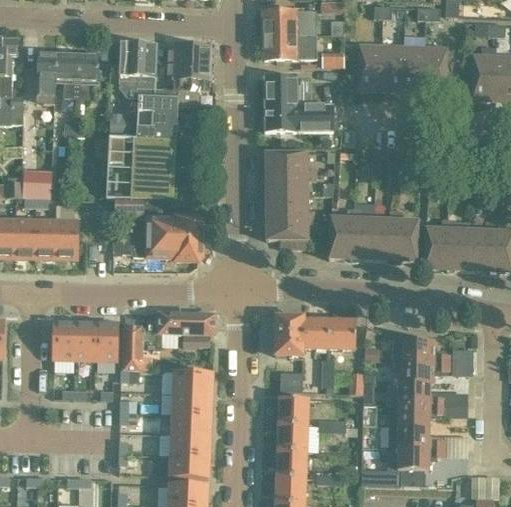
[(320,0),(321,12),(345,11),(343,0),(320,0)]
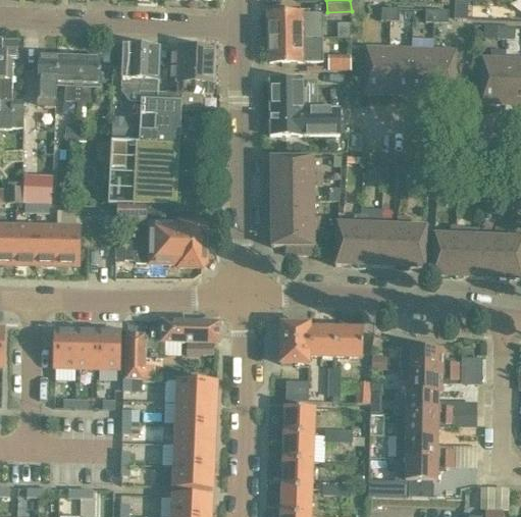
[(468,2),(455,1),(454,15),(467,16),(468,2)]
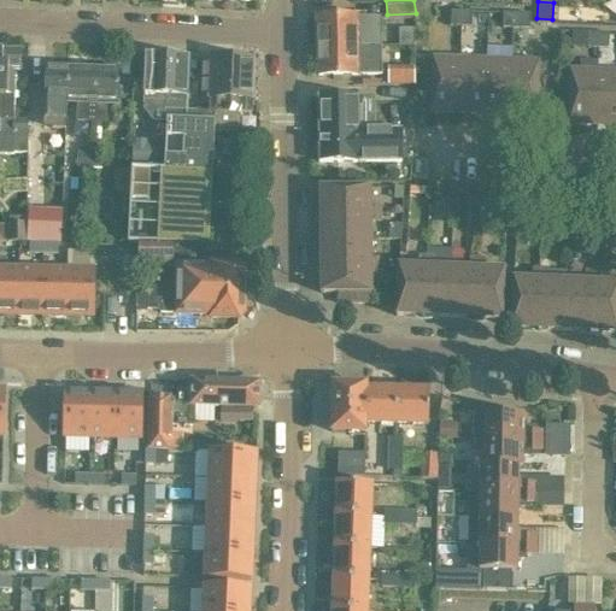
[(462,22),(462,6),(451,6),(451,22),(462,22)]
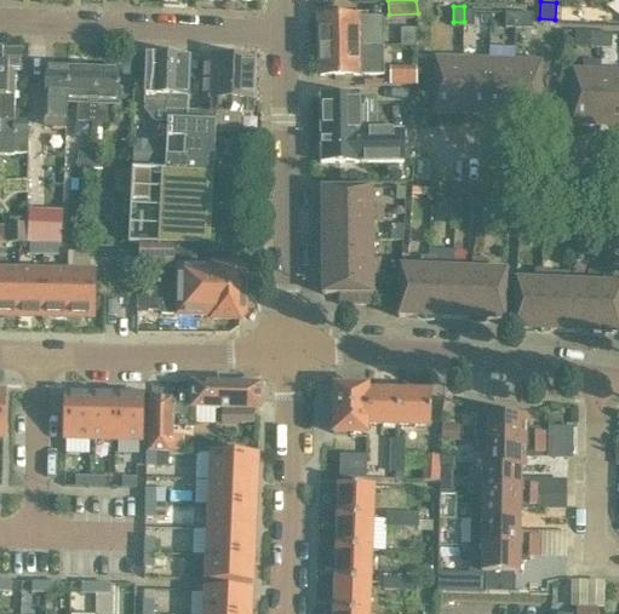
[(475,6),(464,6),(464,22),(474,23),(475,6)]
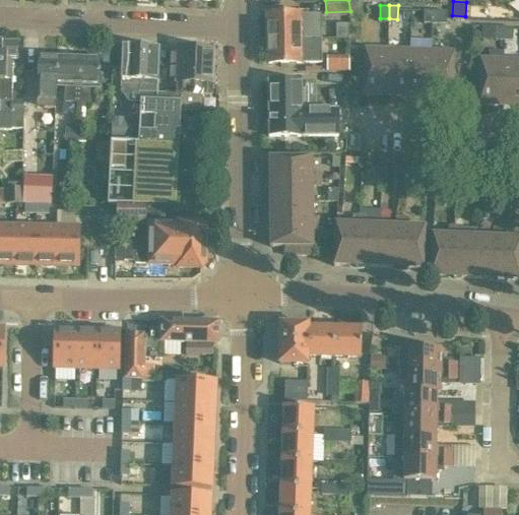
[(435,20),(436,7),(425,6),(424,19),(435,20)]
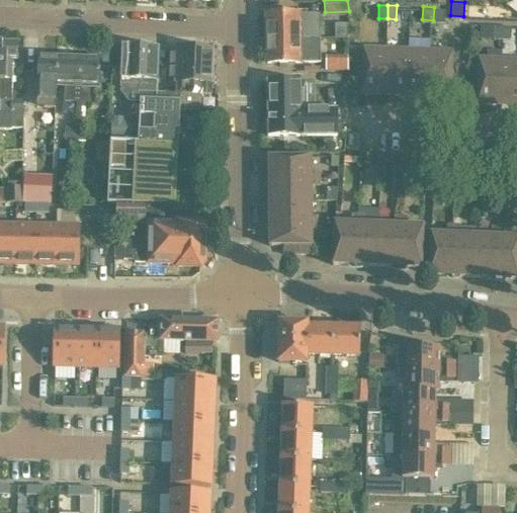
[(445,7),(434,7),(433,20),(445,20),(445,7)]
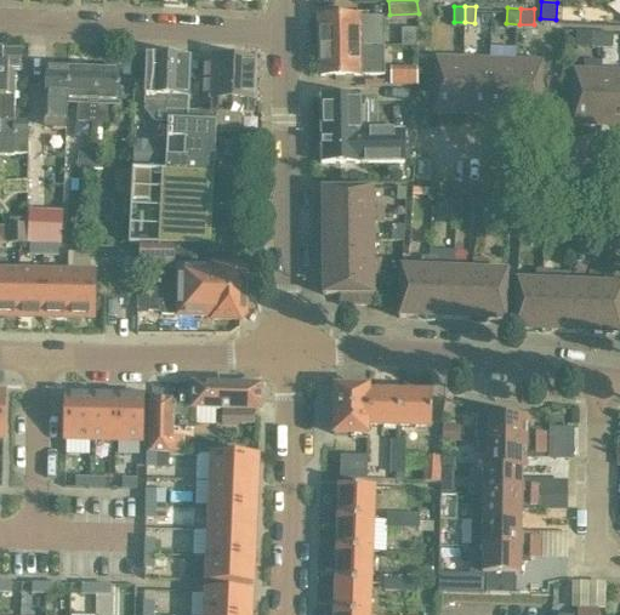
[(320,43),(385,41),(384,11),(320,12),(320,43)]
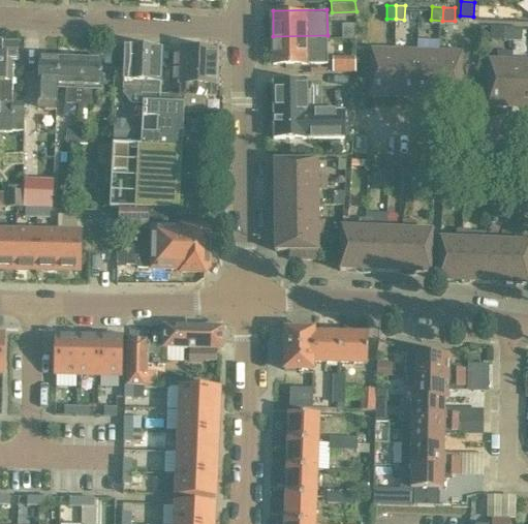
[(513,37),(514,24),(504,24),(504,37),(513,37)]
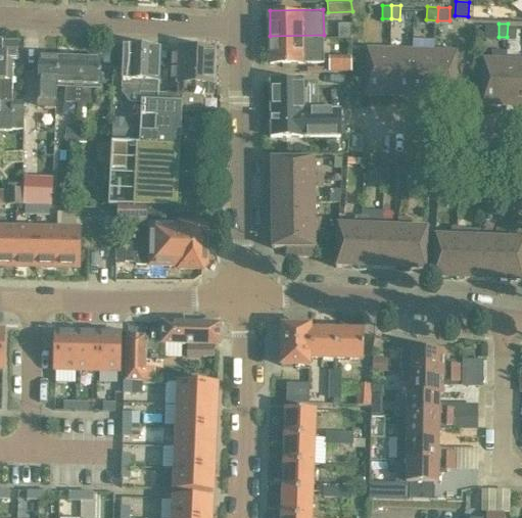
[(508,24),(507,37),(516,37),(517,24),(508,24)]
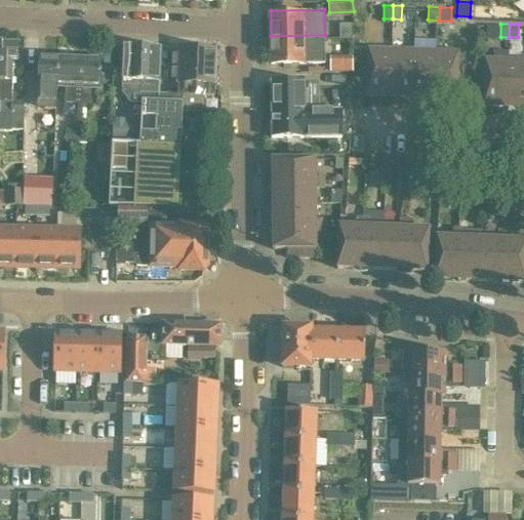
[(325,35),(271,36),(271,61),(325,60),(325,50),(334,50),(334,35),(325,35)]
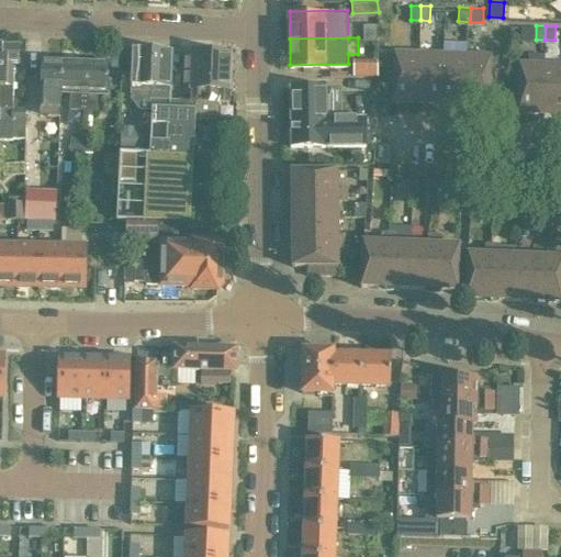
[(0,60),(3,62),(4,42),(3,42),(3,41),(0,41),(0,135),(12,136),(12,135),(12,122),(0,120),(0,60)]
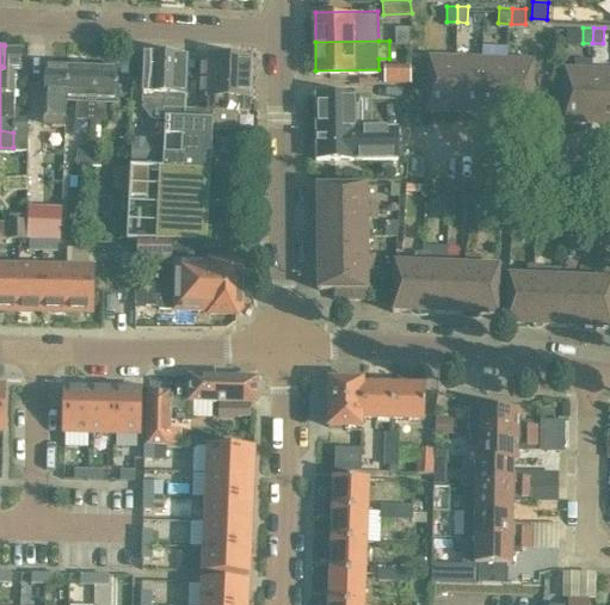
[(20,45),(5,45),(4,67),(0,66),(0,130),(13,133),(13,147),(29,147),(28,113),(14,113),(14,75),(20,75),(20,45)]
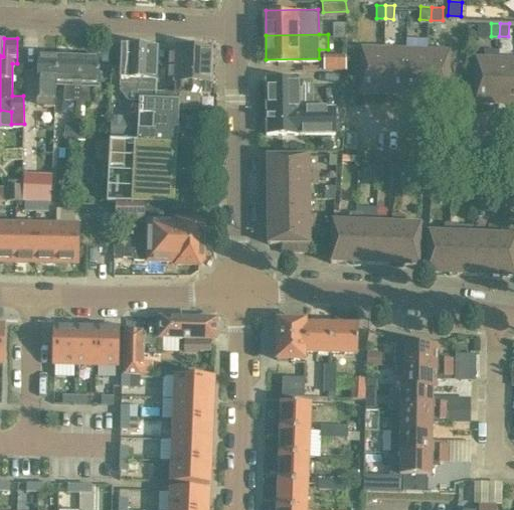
[(139,96),(141,43),(122,42),(120,88),(126,97),(139,97),(139,96)]
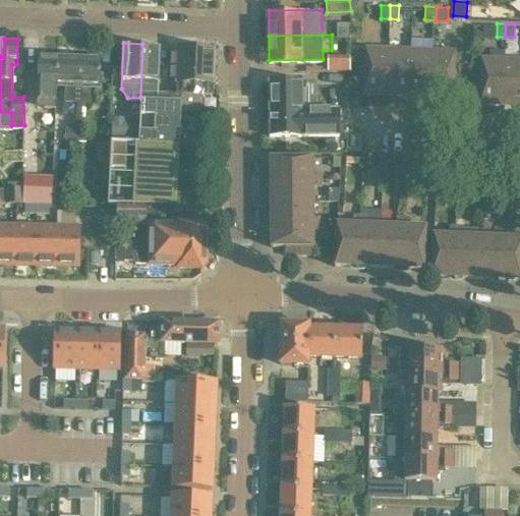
[(142,44),(140,97),(181,99),(181,91),(176,90),(176,91),(157,91),(159,44),(142,44)]
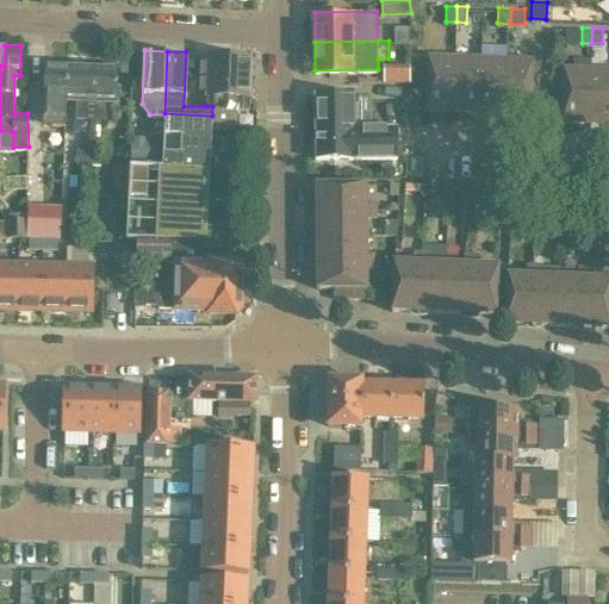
[(453,107),(455,53),(428,51),(427,106),(453,107)]
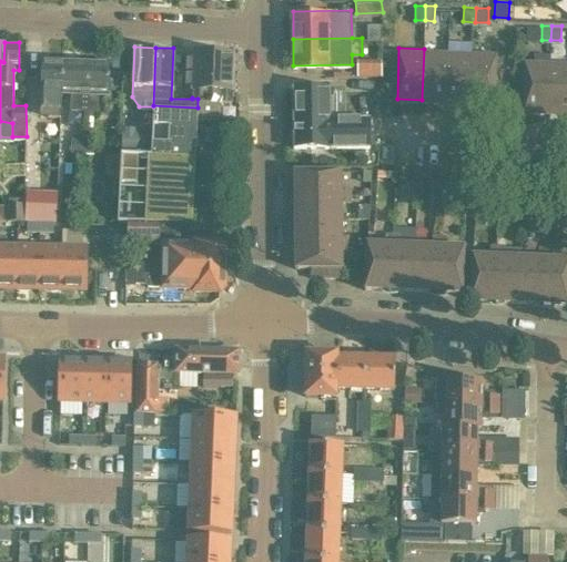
[(194,49),(192,98),(198,99),(212,99),(214,49),(194,49)]
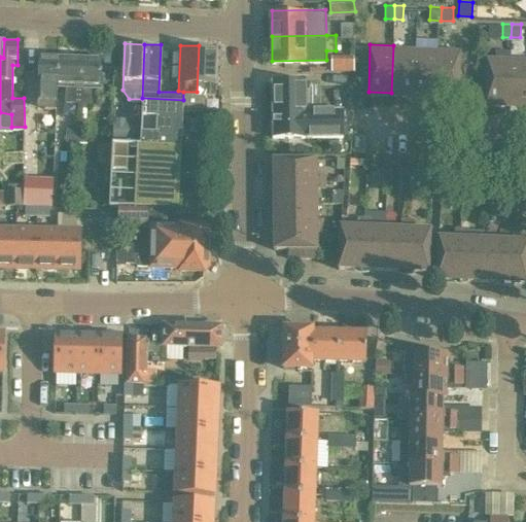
[(199,45),(197,92),(215,93),(216,46),(199,45)]
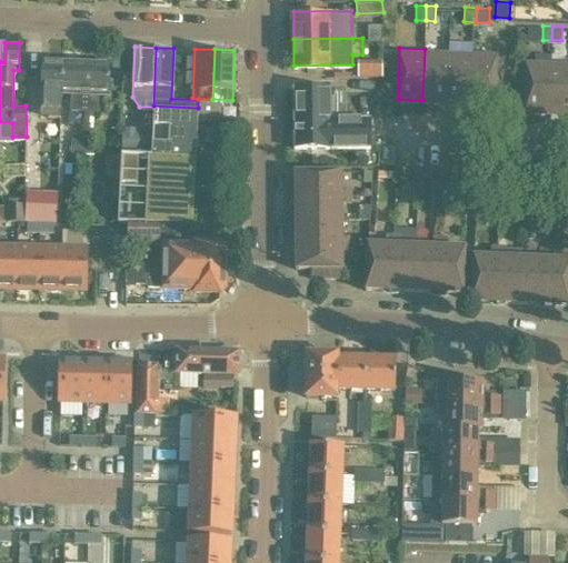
[(448,50),(425,49),(422,100),(446,101),(448,50)]
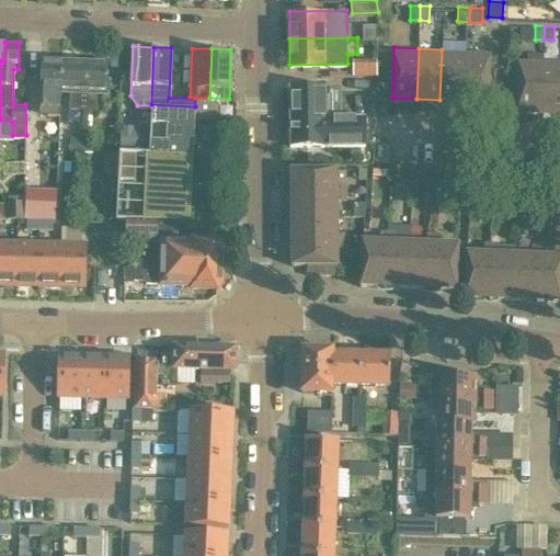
[(442,49),(440,100),(464,101),(466,50),(442,49)]
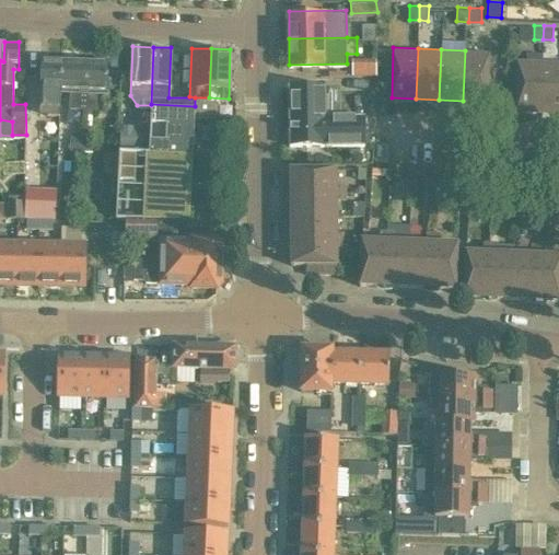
[(465,50),(463,101),(487,102),(489,50),(465,50)]
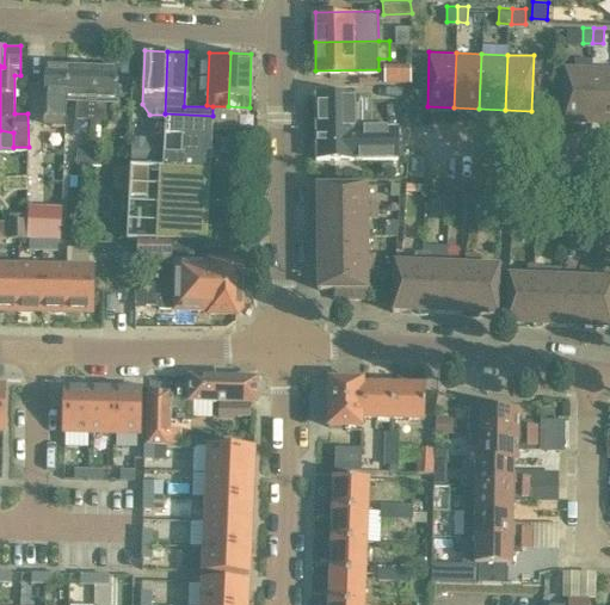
[(68,97),(69,61),(44,60),(43,96),(51,97),(50,123),(67,123),(68,97)]
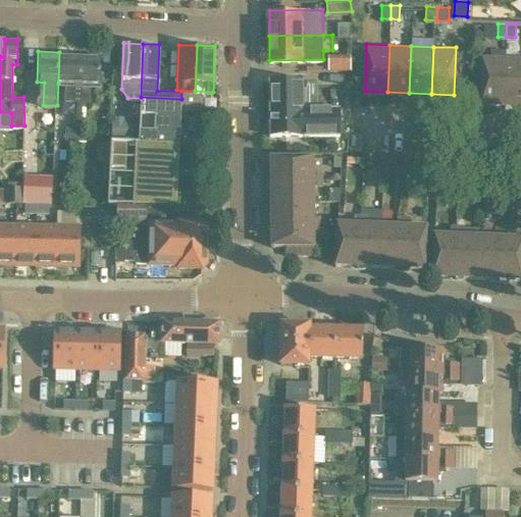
[(81,53),(59,52),(58,83),(65,83),(64,99),(79,100),(81,53)]
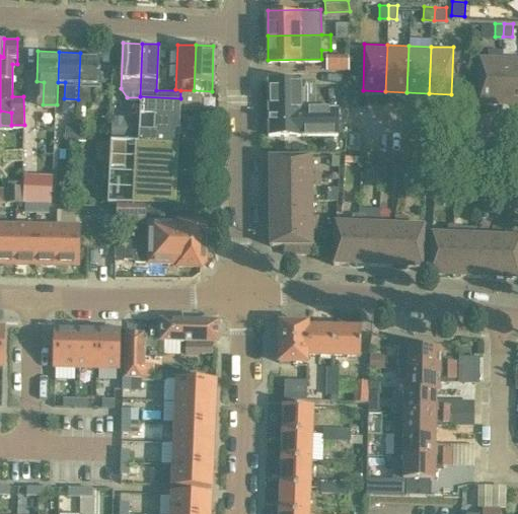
[(80,53),(78,99),(90,99),(90,83),(100,84),(101,54),(80,53)]
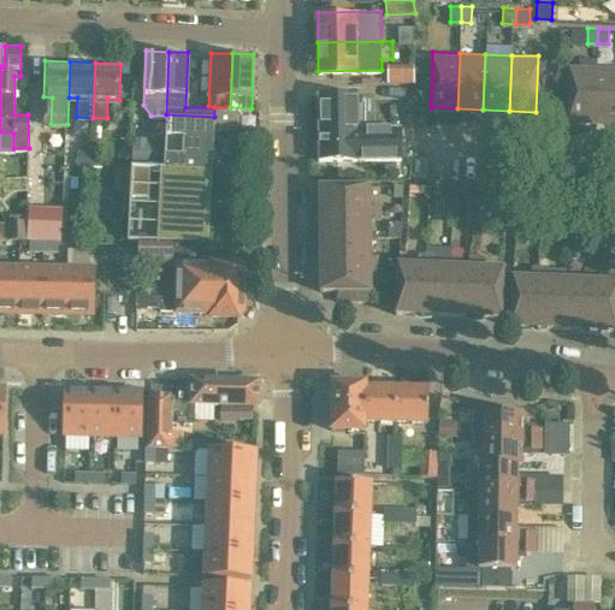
[(595,120),(597,65),(569,64),(567,120),(595,120)]
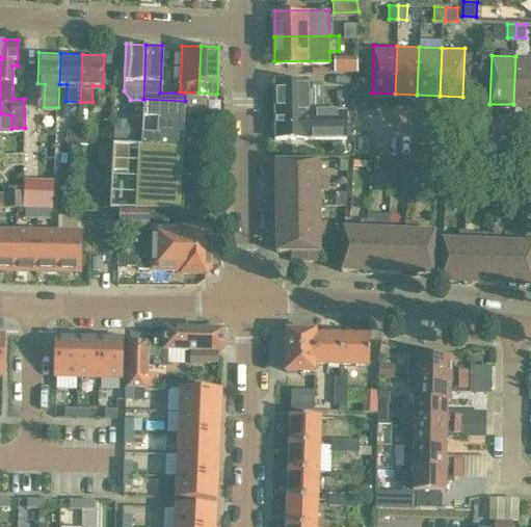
[(356,56),(342,56),(342,68),(356,68),(356,56)]
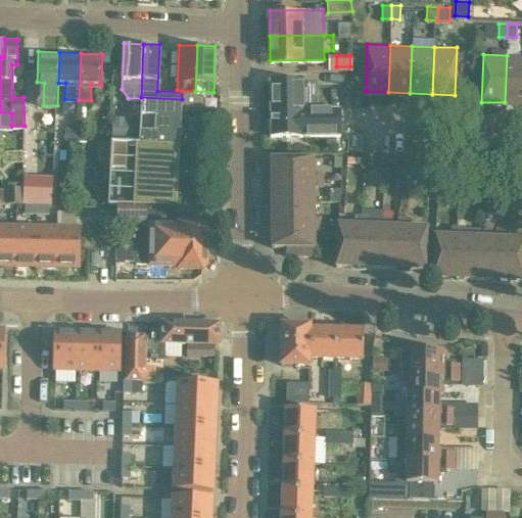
[(521,55),(507,55),(505,102),(521,103),(521,55)]
